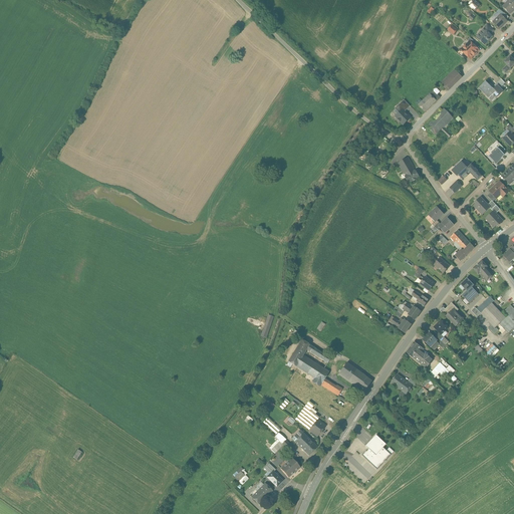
[(480,5),(474,0),(470,5),(476,10),(480,5)]
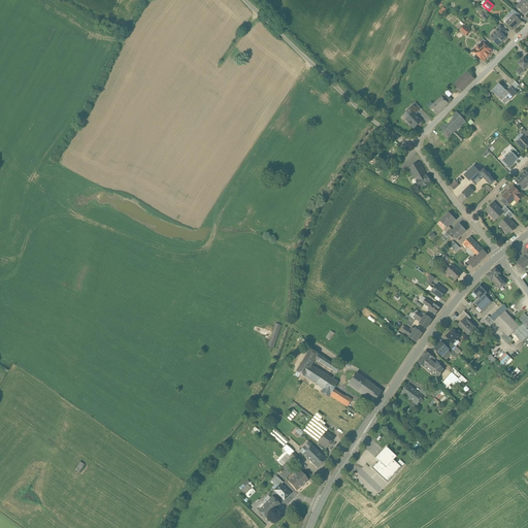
[(523,0),(517,7),(524,14),(527,9),(527,2),(525,0),(523,0)]
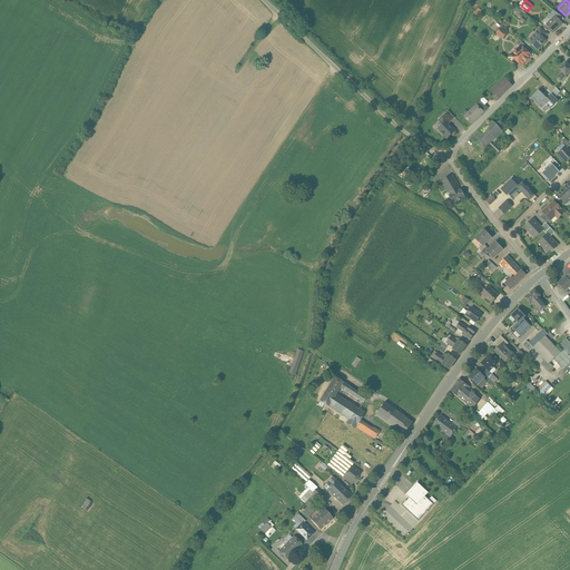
[(556,17),(547,25),(553,31),(562,23),(561,22),(557,18),(556,17)]
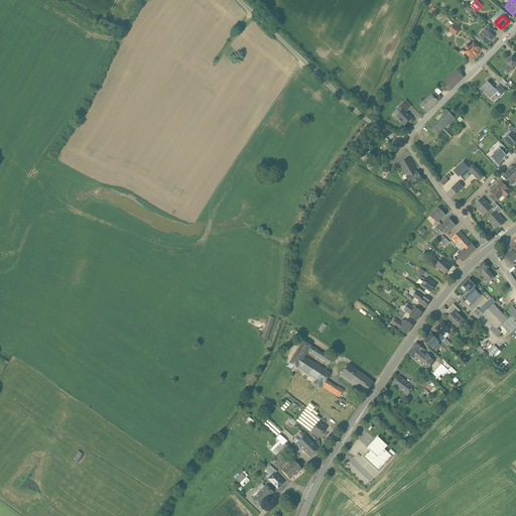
[(496,30),(489,24),(487,27),(494,33),(496,30)]
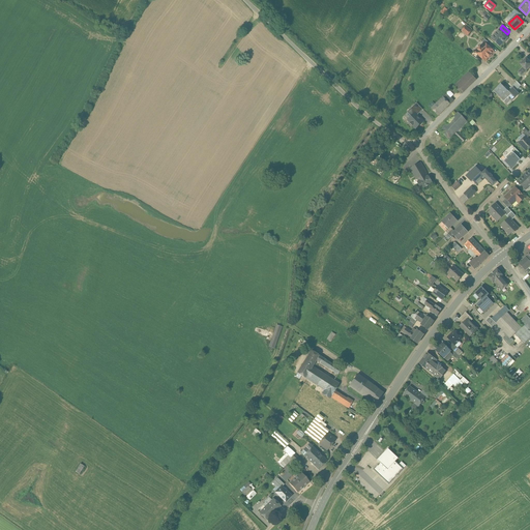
[(471,31),(466,27),(463,31),(468,35),(471,31)]
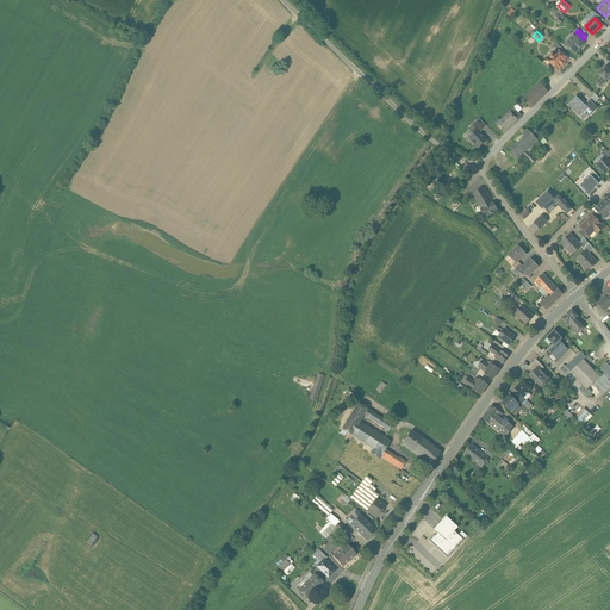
[(582,42),(576,36),(573,39),(571,42),(568,42),(566,45),(576,54),(584,43),(582,42)]
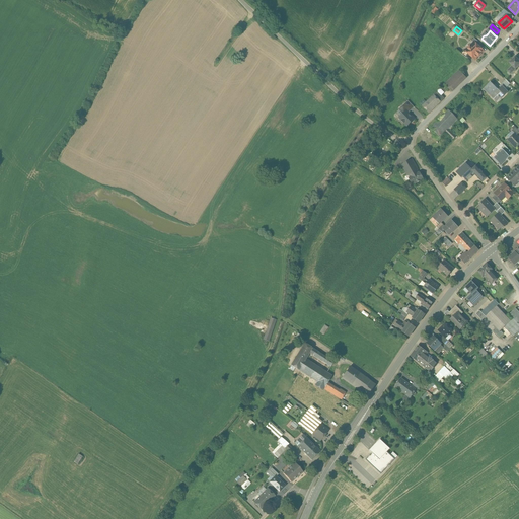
[(473,43),(467,50),(467,51),(470,54),(470,55),(474,59),(475,59),(477,57),(478,57),(480,54),(483,52),(483,51),(478,46),(474,43),(473,43)]
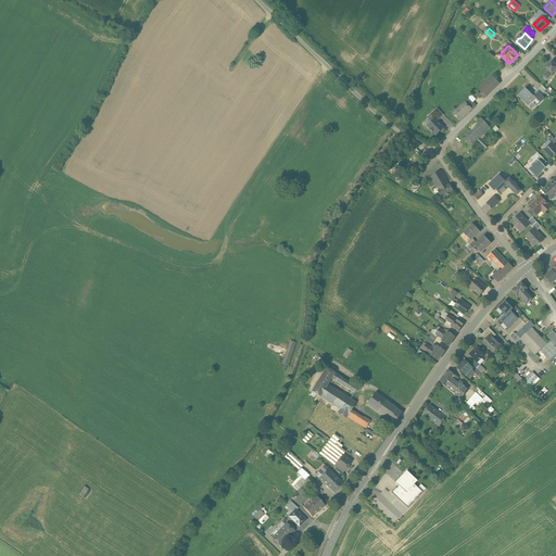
[(548,71),(543,76),(547,79),(555,70),(555,64),(552,61),(545,67),(548,71)]
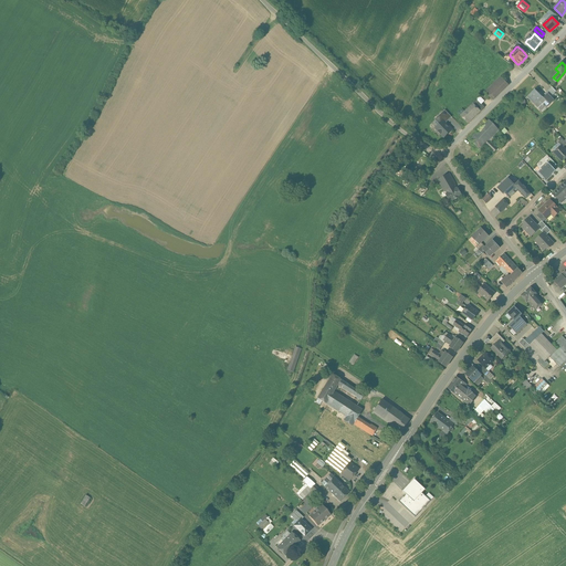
[(501,76),(485,92),(493,101),(509,85),(501,76)]
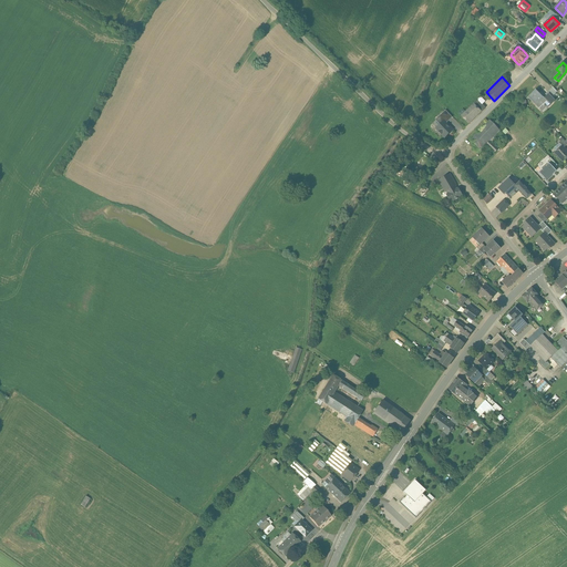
[(553,88),(548,92),(553,96),(557,92),(553,88)]
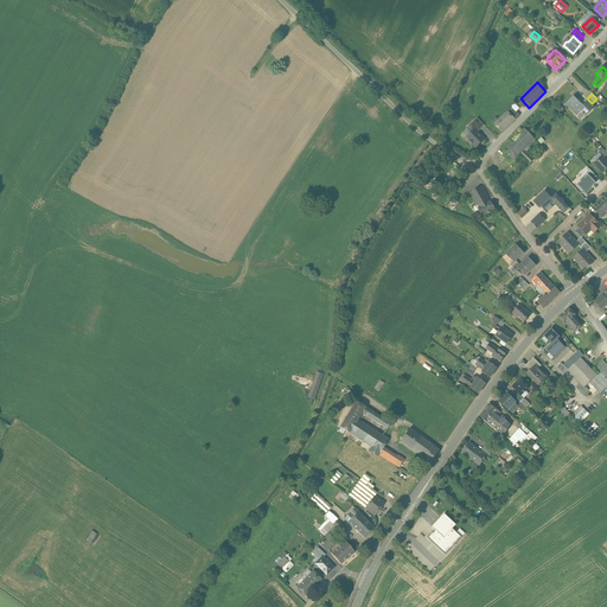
[(583,106),(573,96),(566,104),(580,117),(583,114),(586,116),(594,108),(587,101),(583,106)]
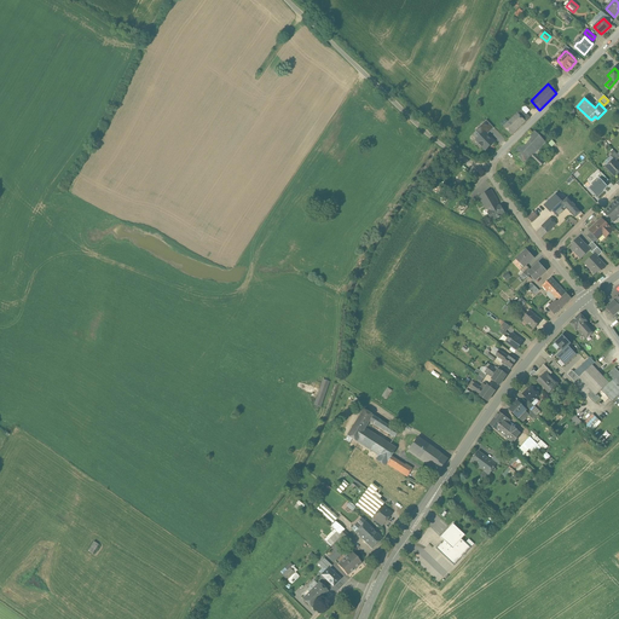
[(527,114),(522,109),(518,114),(526,122),(531,117),(527,114)]
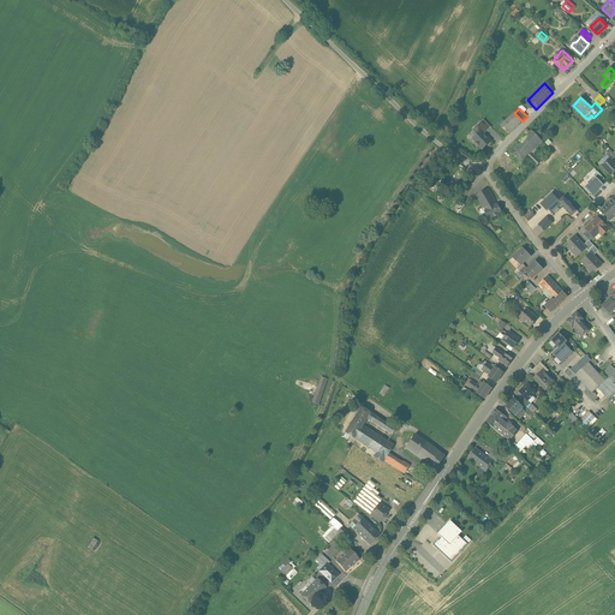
[(514,113),(500,126),(508,135),(523,121),(514,113)]
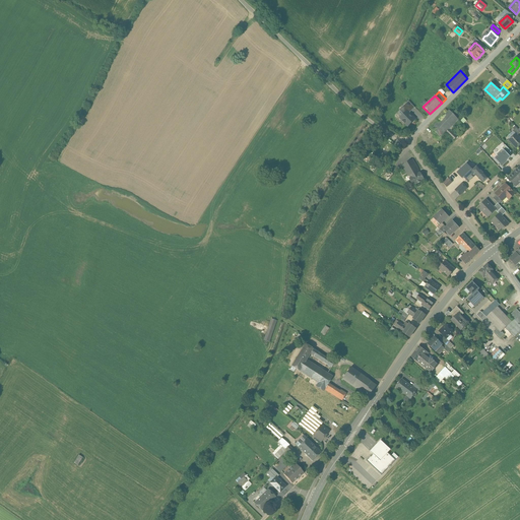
[(415,108),(408,102),(401,109),(405,114),(407,111),(409,113),(415,108)]
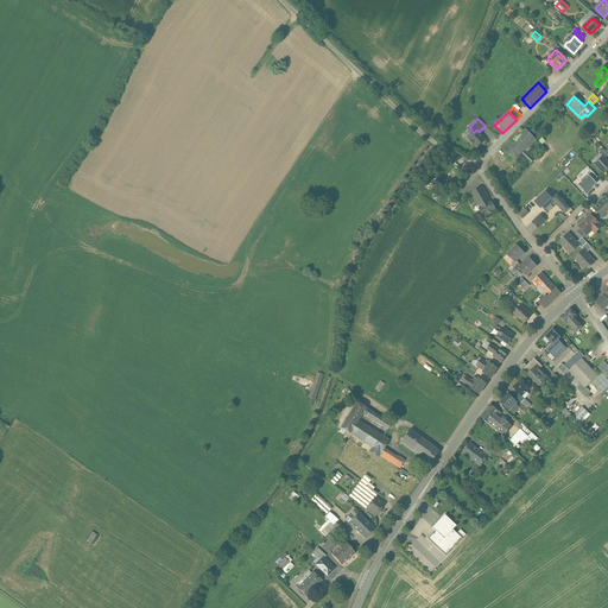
[(474,133),(468,138),(477,147),(486,139),(479,132),(476,130),(474,133)]
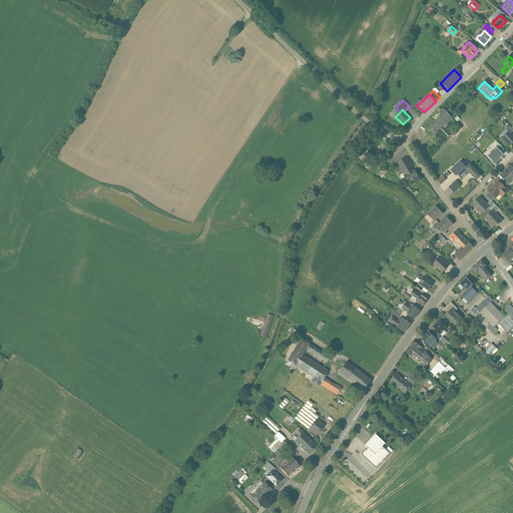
[(443,109),(437,116),(445,125),(446,124),(452,118),(443,109)]
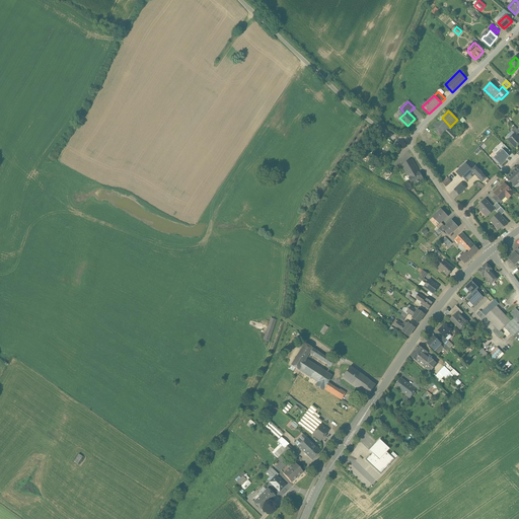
[(439,120),(431,129),(440,138),(445,132),(453,140),(456,136),(450,131),(453,128),(451,126),(450,127),(442,118),(439,120)]
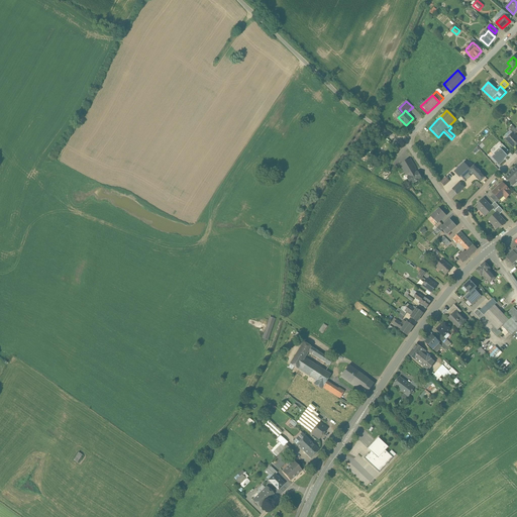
[(516,137),(513,133),(506,139),(513,147),(516,143),(516,137)]
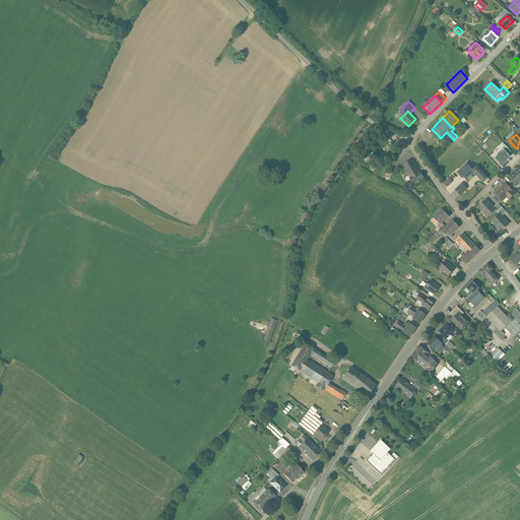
[(503,148),(508,154),(511,151),(505,145),(502,148),(503,148)]
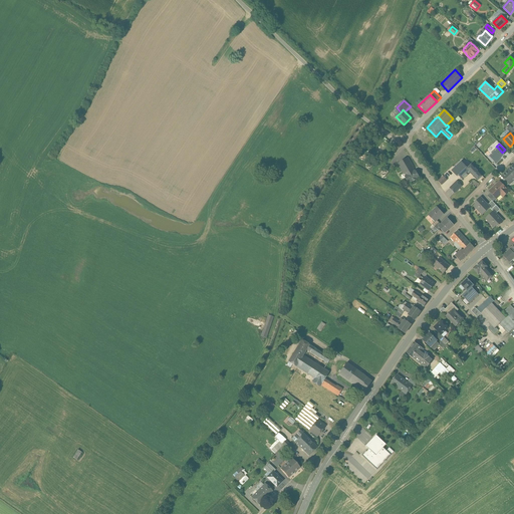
[(504,155),(502,153),(497,147),(491,153),(492,154),(489,157),(495,163),(504,155)]
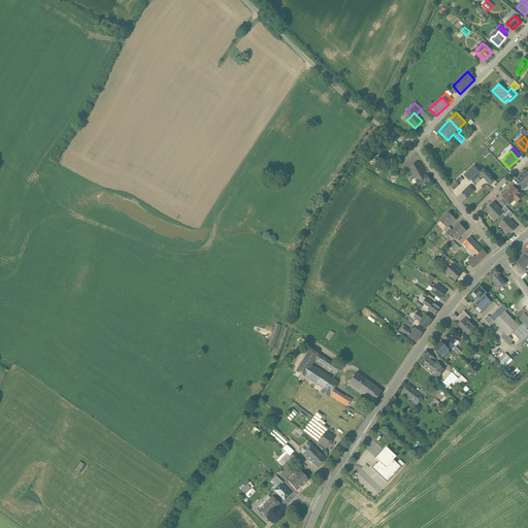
[(419,162),(408,168),(416,182),(427,175),(419,162)]
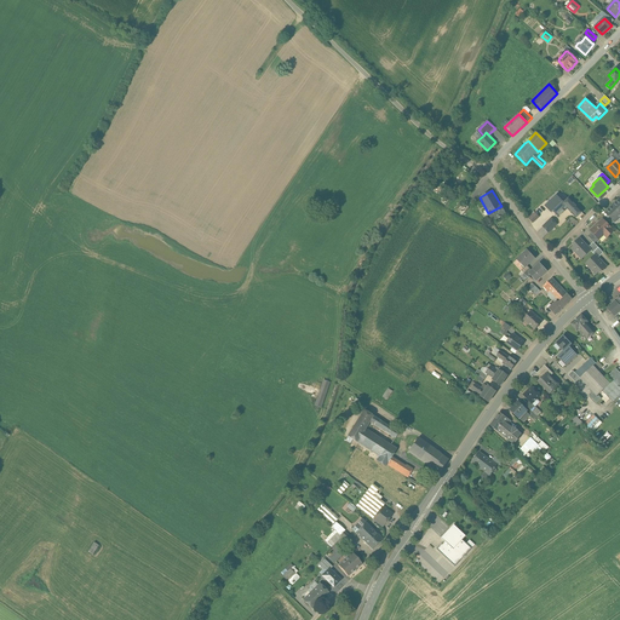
[(569,199),(562,190),(556,196),(562,202),(564,201),(566,202),(569,199)]
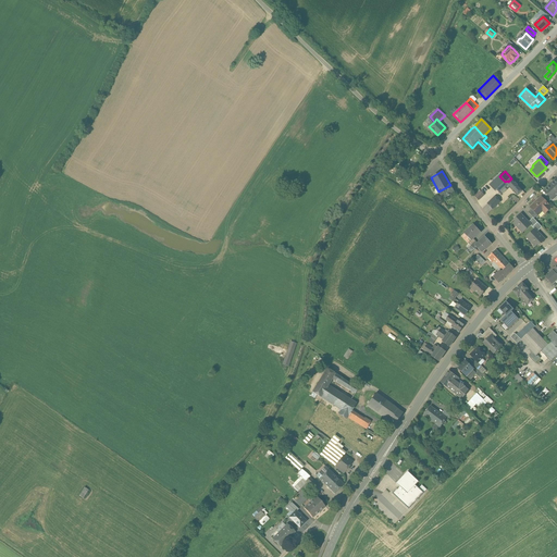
[(497,181),(489,188),(492,192),(495,188),(496,189),(505,182),(499,176),(496,180),(497,181)]
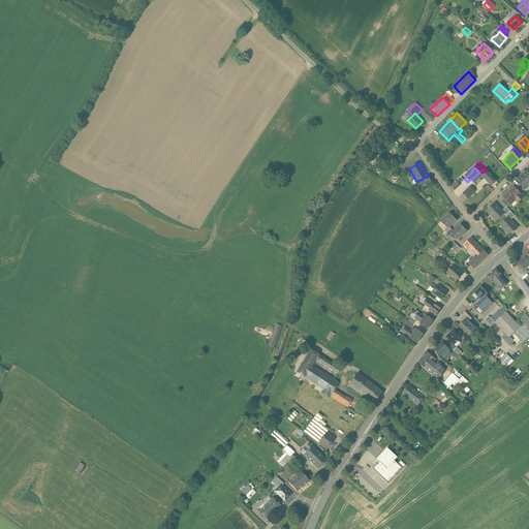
[(486,169),(483,173),(481,172),(479,173),(484,178),(492,186),(497,181),(486,169)]
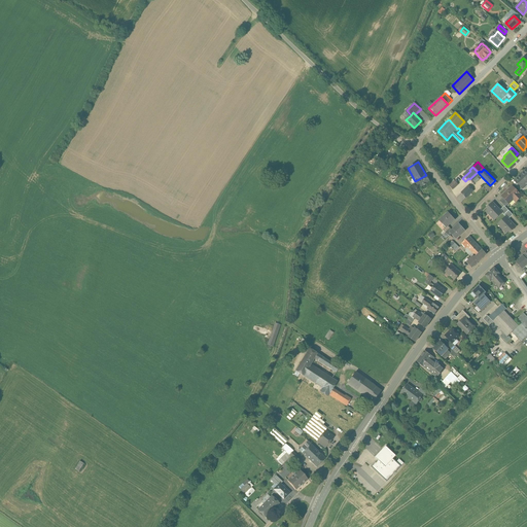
[(478,172),(469,179),(475,184),(482,177),(478,172)]
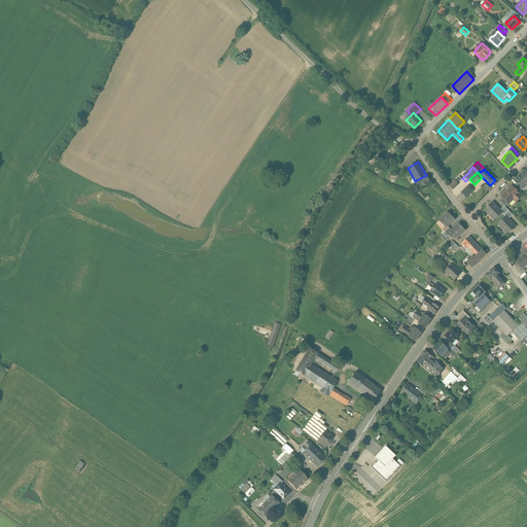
[(415,181),(419,188),(423,185),(426,184),(430,182),(426,175),(415,181)]
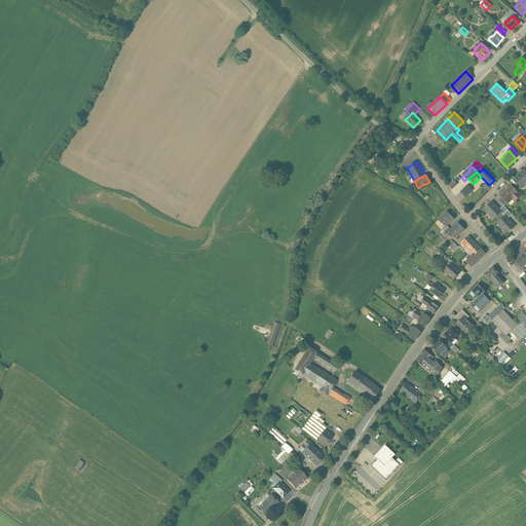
[(525,184),(525,181),(520,175),(514,180),(517,184),(521,188),(522,188),(525,184)]
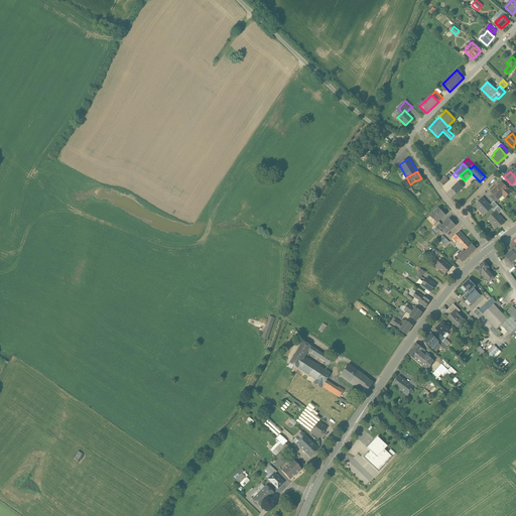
[(449,181),(444,176),(439,180),(444,186),(449,181)]
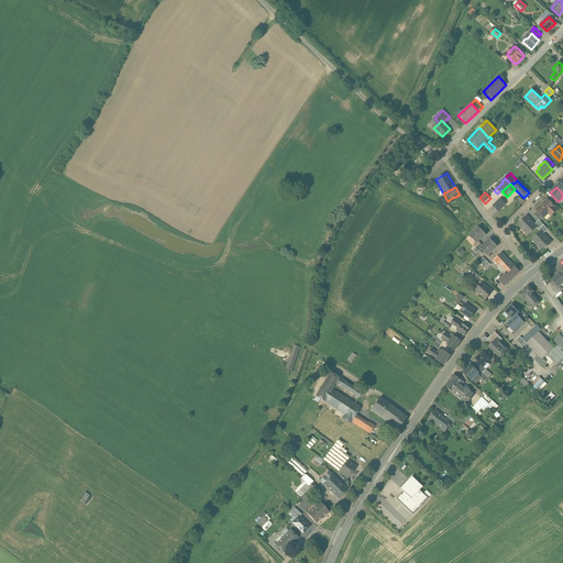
[(500,198),(493,206),(498,211),(506,203),(500,198)]
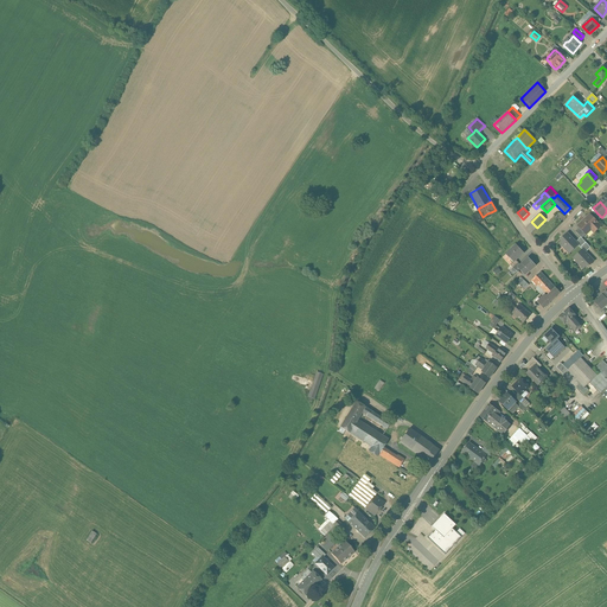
[(590,215),(579,225),(580,228),(586,235),(587,235),(593,229),(595,231),(601,228),(590,215)]
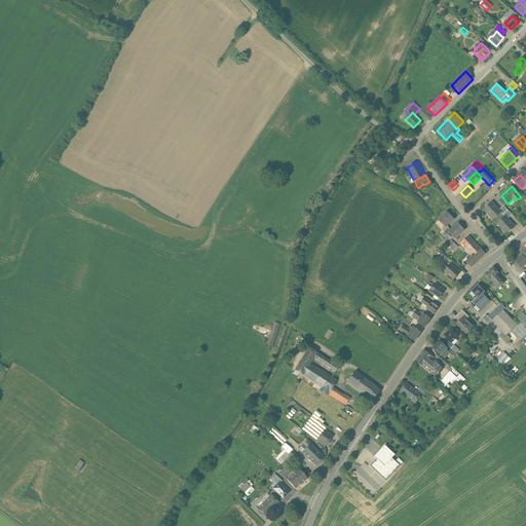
[(508,203),(502,197),(498,200),(503,205),(504,207),(508,203)]
